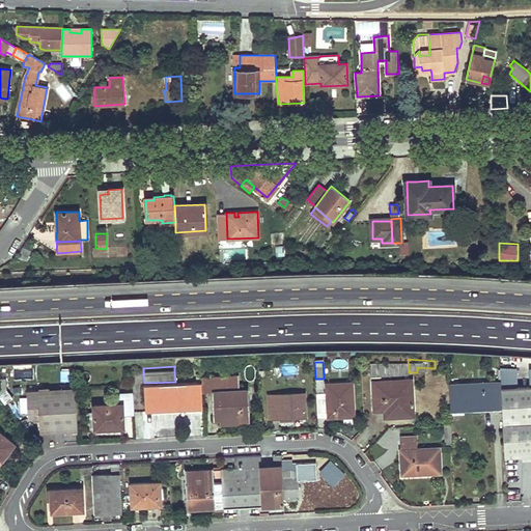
[(16,371),(15,379),(32,380),(32,372),(16,371)]
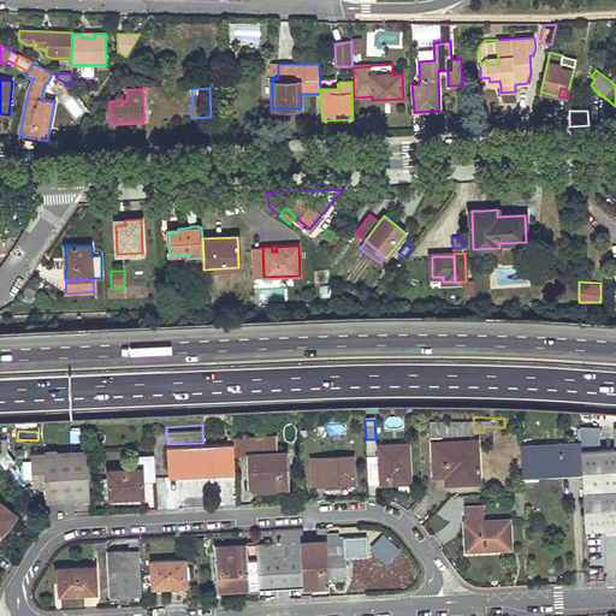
[(234,455),(247,454),(248,487),(256,487),(256,490),(290,489),(288,451),(278,451),(278,437),(234,438),(234,443),(234,455)]
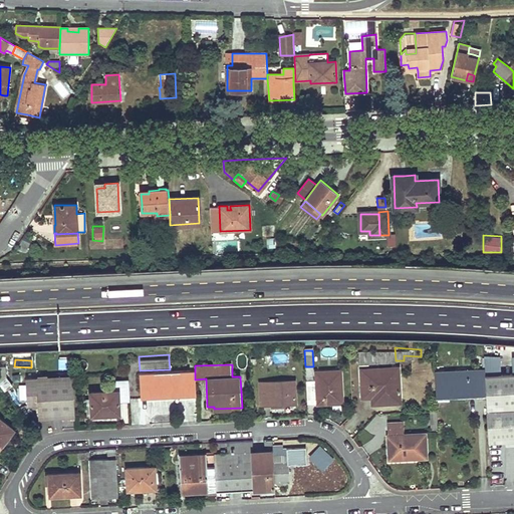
[(383,403),(383,400),(400,399),(399,367),(360,369),(361,398),(371,398),(372,404),(383,403)]
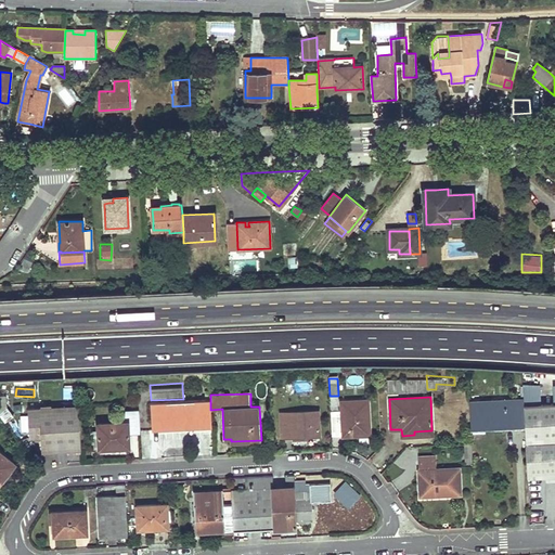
[(211,426),(210,410),(210,399),(151,402),(153,429),(211,426)]
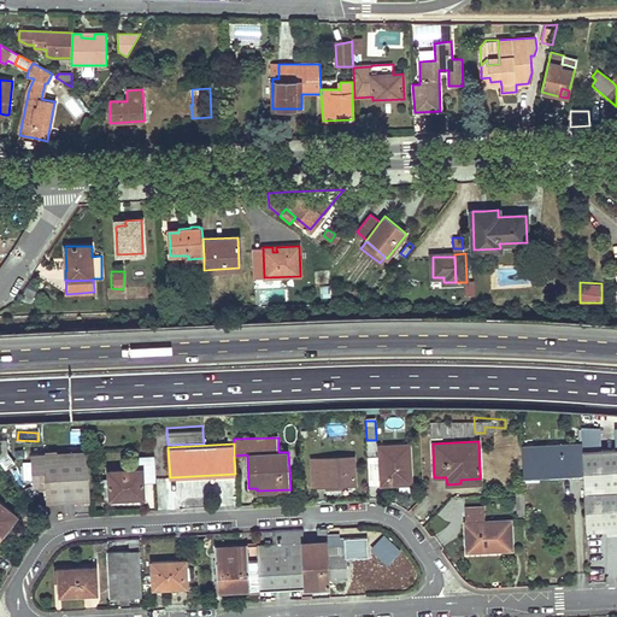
[(583,472),(582,451),(582,444),(523,446),(524,476),(583,472)]
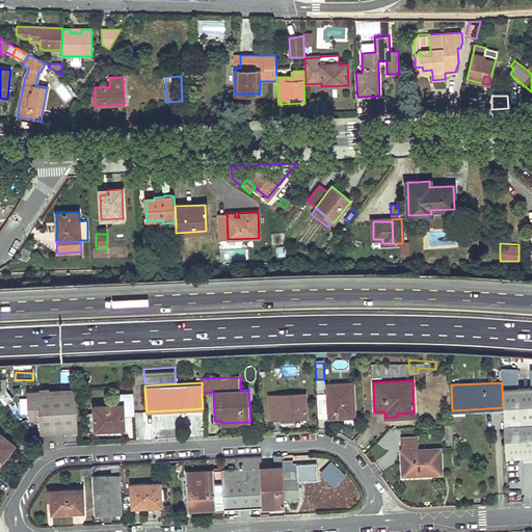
[(328,418),(354,416),(352,383),(326,384),(327,393),(316,393),(317,417),(327,417),(328,418)]
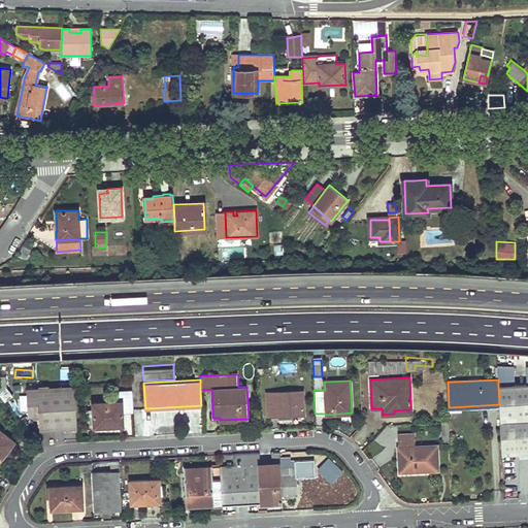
[(527,384),(498,386),(499,404),(502,455),(527,453),(527,384)]
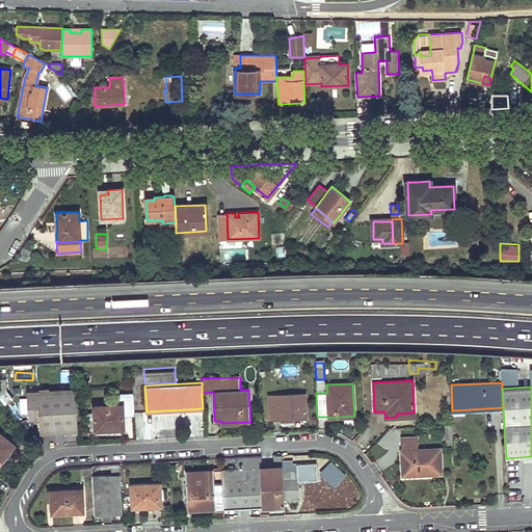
[(43,432),(50,431),(78,430),(76,390),(27,392),(29,419),(40,418),(41,432),(43,432)]
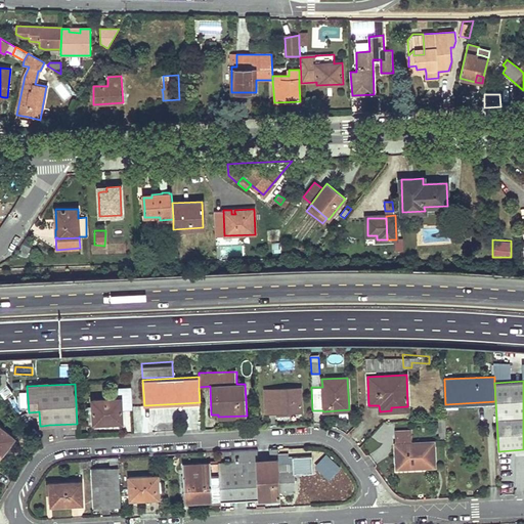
[(291,411),(301,410),(300,388),(265,390),(266,412),(276,411),(276,408),(291,408),(291,411)]
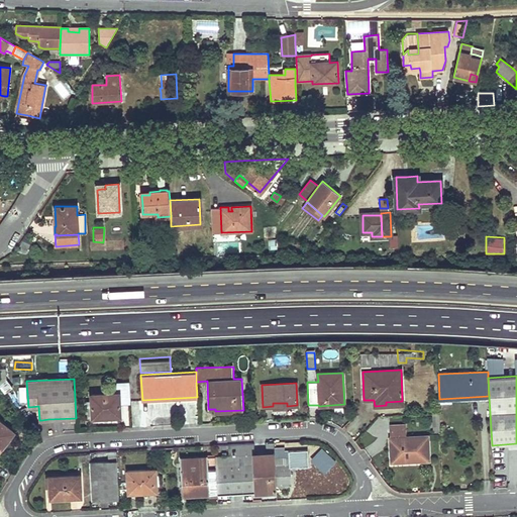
[(119,401),(130,401),(129,384),(118,385),(119,393),(91,395),(93,417),(120,415),(119,401)]
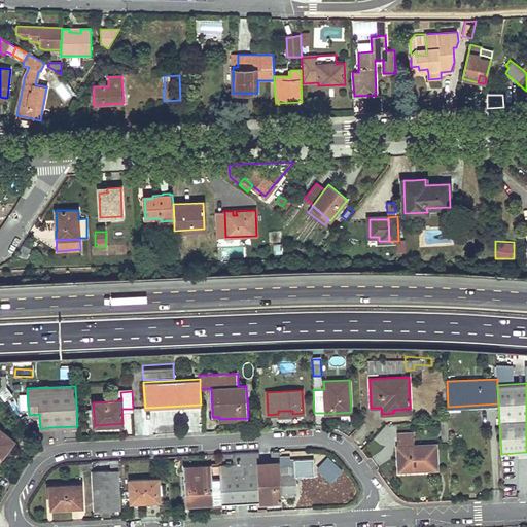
[(0,457),(6,450),(13,441),(0,429),(0,457)]
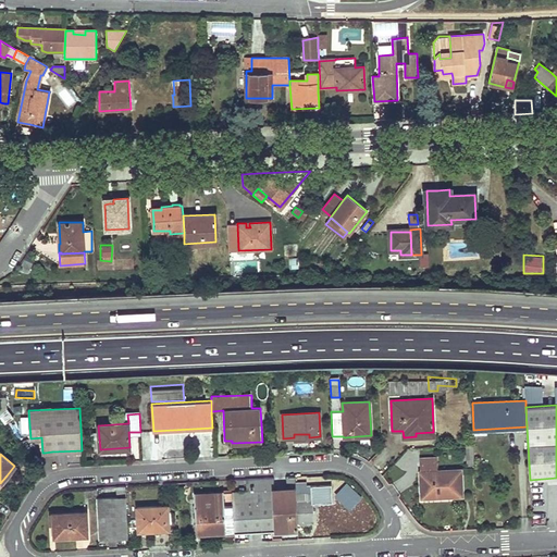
[(443,496),(462,496),(460,470),(437,470),(436,458),(420,459),(421,494),(443,494),(443,496)]
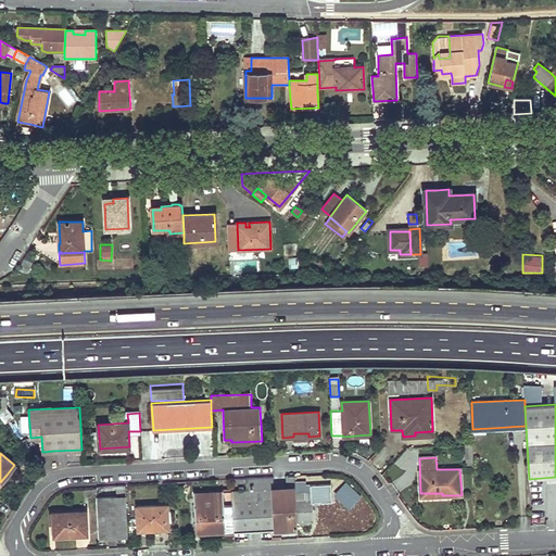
[(294,476),(286,477),(287,489),(274,489),(247,490),(231,491),(231,503),(234,530),(234,531),(297,528),(294,476)]
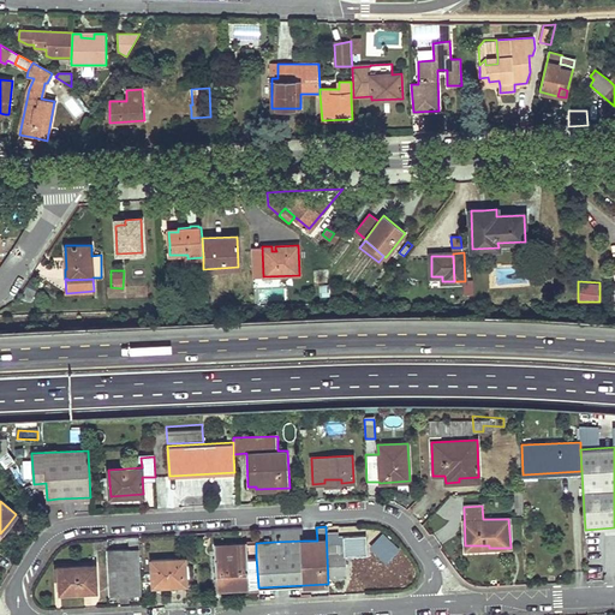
[(303,541),(303,527),(272,529),(273,542),(303,541)]
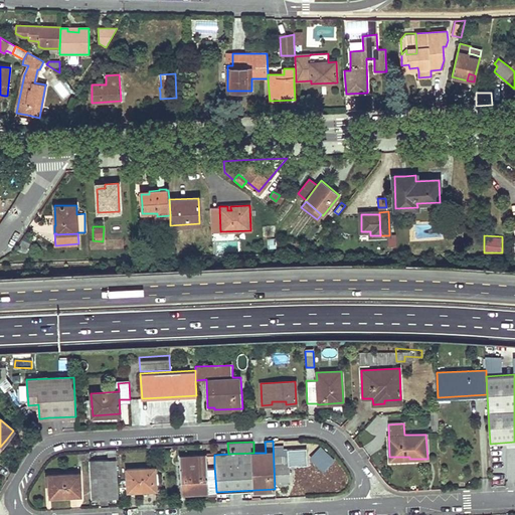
[(289,482),(287,456),(283,456),(283,447),(274,448),(277,483),(289,482)]
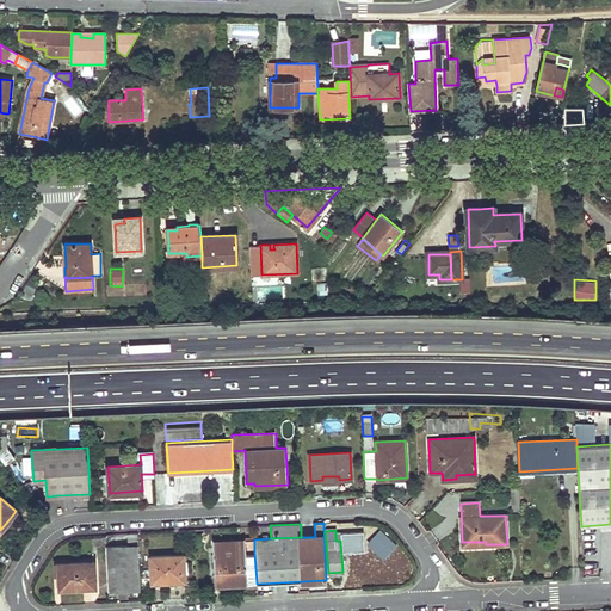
[(395,547),(380,531),(368,543),(384,559),(395,547)]
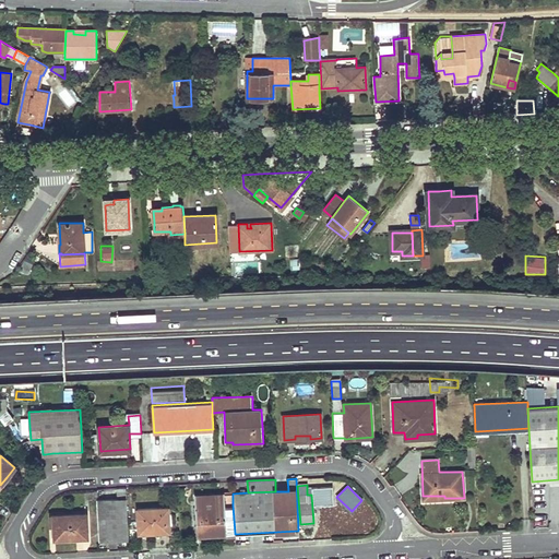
[(117,499),(126,499),(126,488),(117,488),(117,499)]
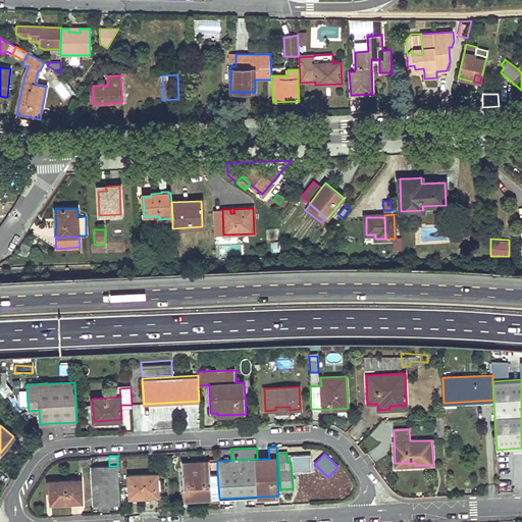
[(184,500),(219,498),(217,472),(210,472),(209,461),(196,462),(181,463),(184,500)]
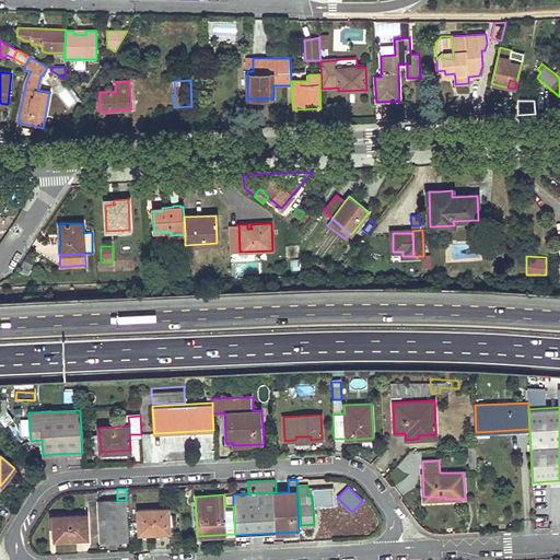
[(233,494),(224,494),(225,506),(233,506),(233,494)]
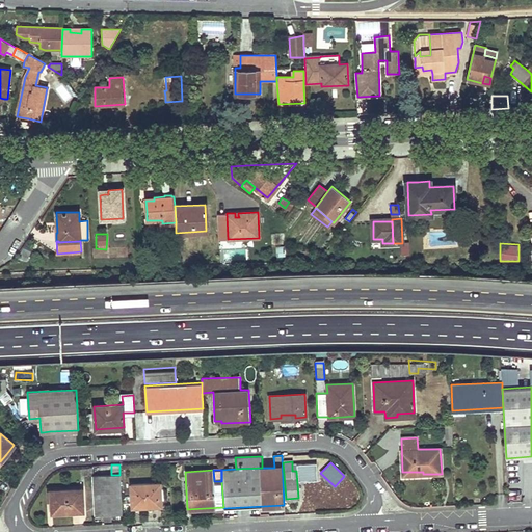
[(122,513),(120,475),(111,475),(92,476),(95,515),(122,513)]
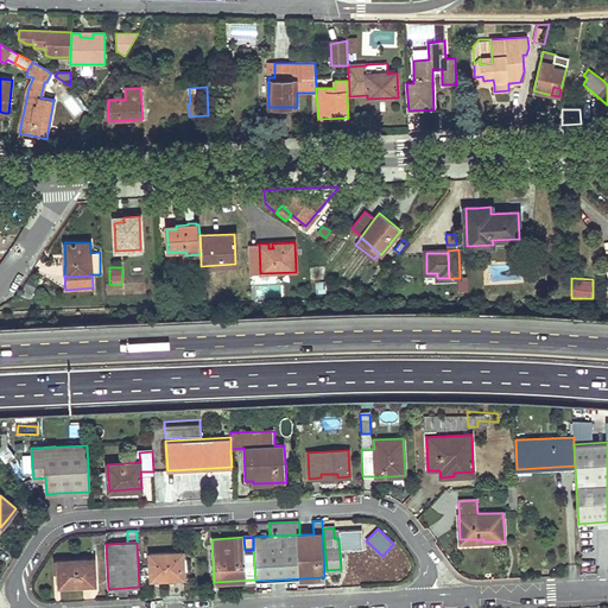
[(159,580),(184,578),(183,552),(149,555),(150,580),(159,578),(159,580)]
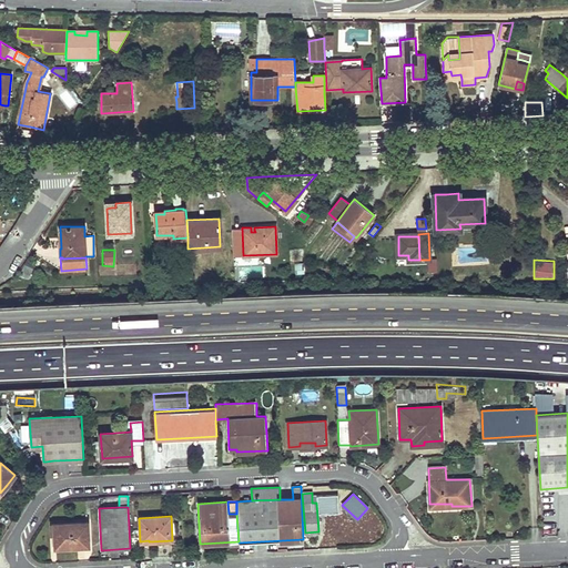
[(53,535),(54,541),(54,548),(89,547),(88,523),(50,525),(51,535),(53,535)]
